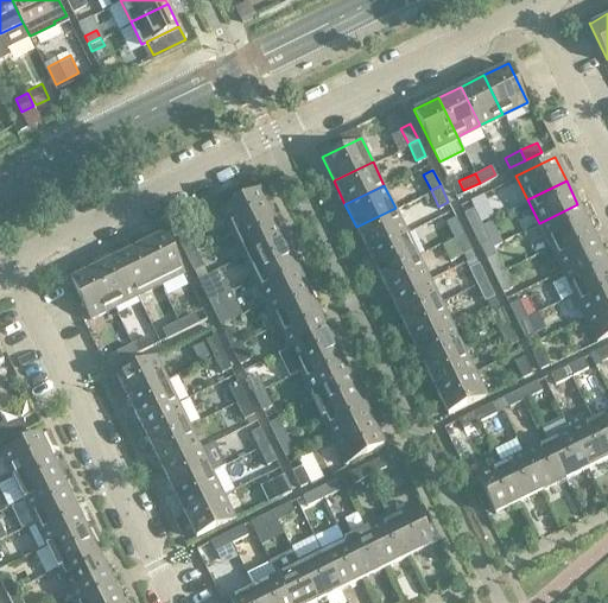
[(220,207),(230,232),(270,213),(258,188),(220,207)]
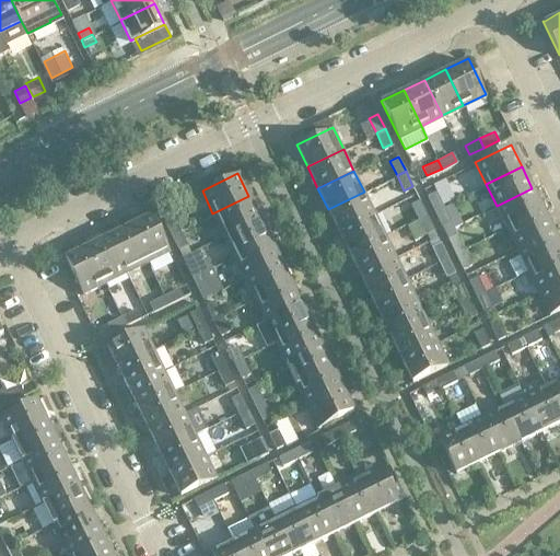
[(543,209),(532,188),(497,206),(506,227),(543,209)]
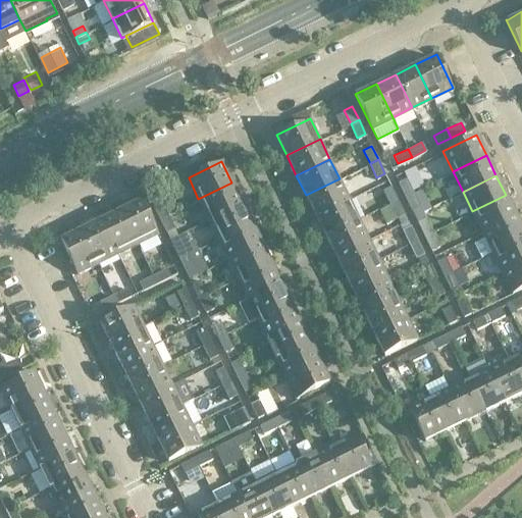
[(406,177),(398,182),(405,196),(413,192),(406,177)]
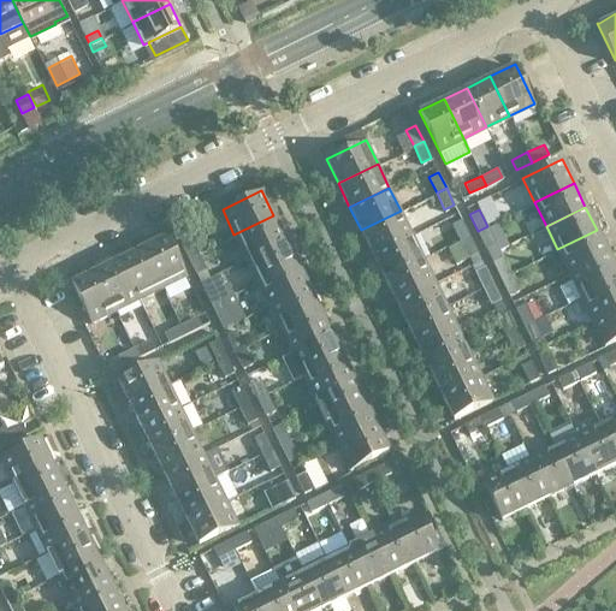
[(412,233),(401,211),(361,230),(372,253),(412,233)]
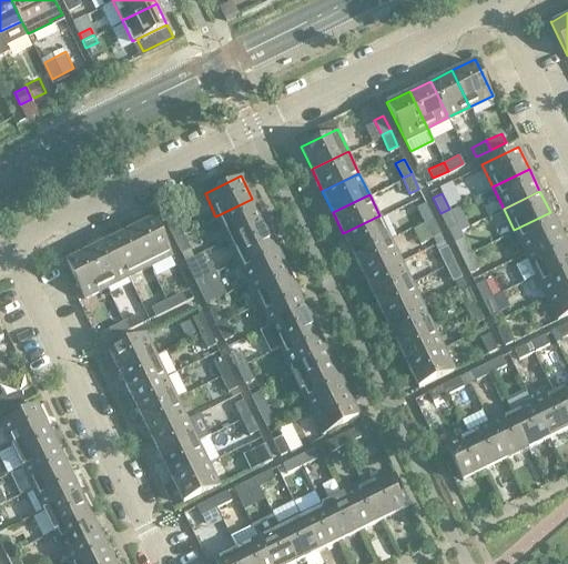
[(263,220),(252,199),(215,217),(226,238),(263,220)]
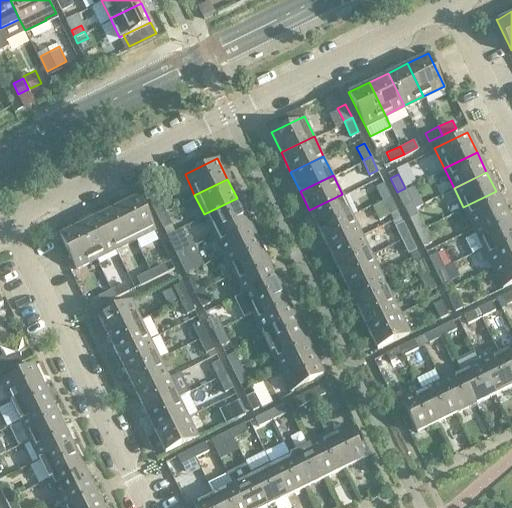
[(390,195),(383,181),(375,185),(382,199),(390,195)]
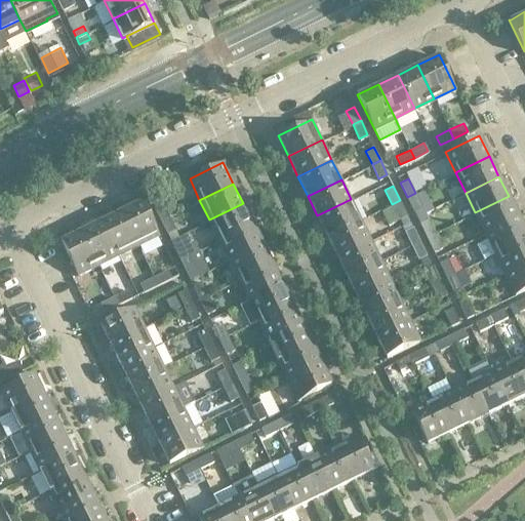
[(422,206),(415,193),(407,197),(414,210),(422,206)]
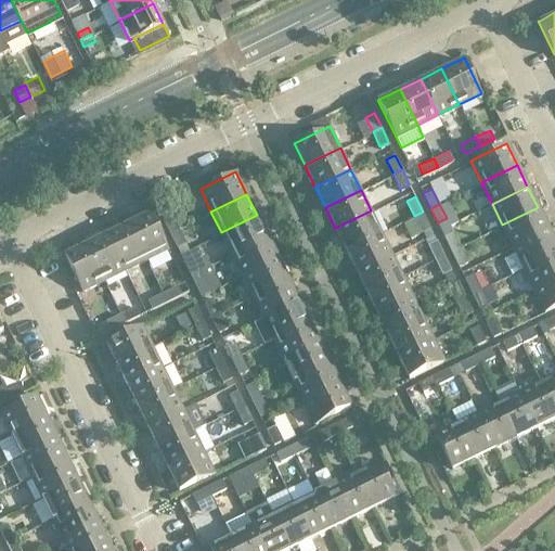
[(549,228),(538,207),(502,225),(513,245),(549,228)]
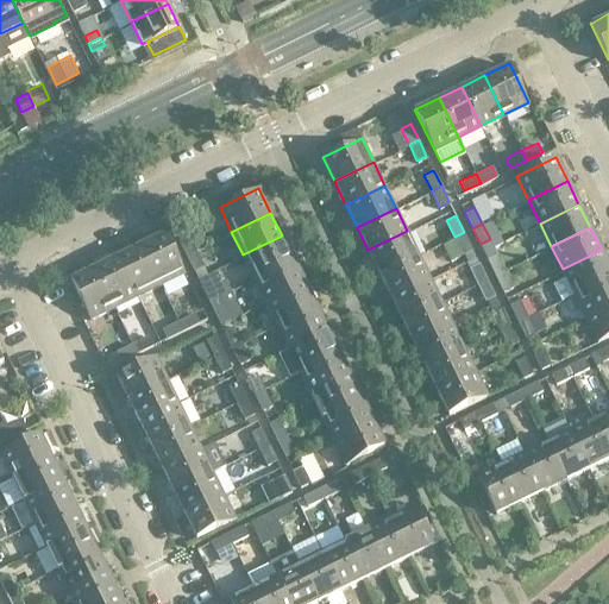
[(419,255),(407,231),(368,250),(380,274),(419,255)]
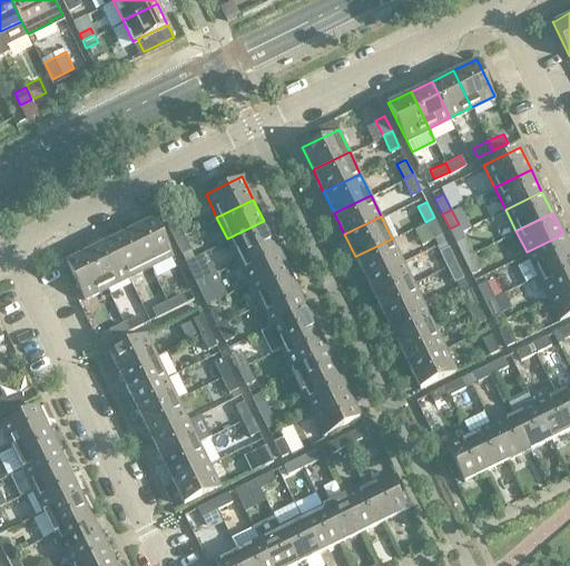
[(172,254),(154,217),(131,228),(149,265),(172,254)]
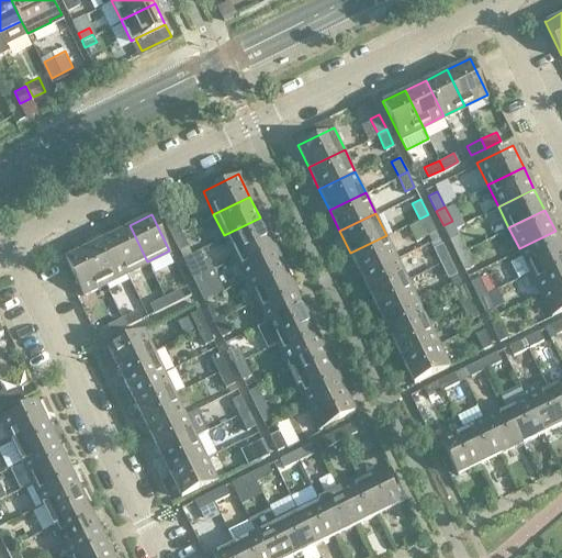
[(435,230),(428,214),(419,219),(426,234),(435,230)]
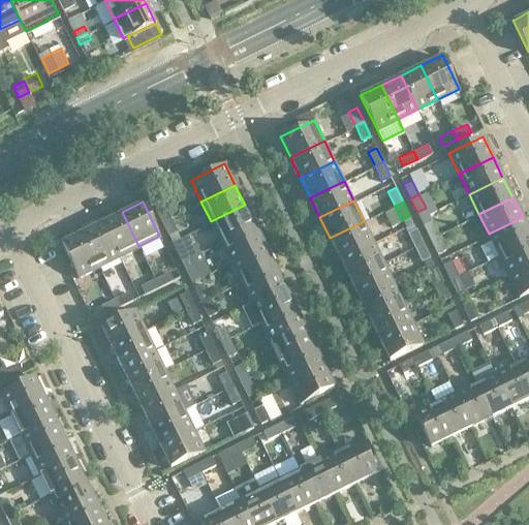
[(163,203),(155,207),(161,220),(170,216),(163,203)]
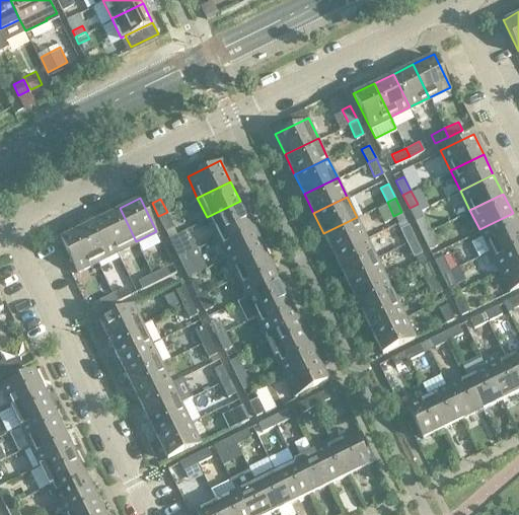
[(249,220),(240,201),(207,217),(216,236),(249,220)]
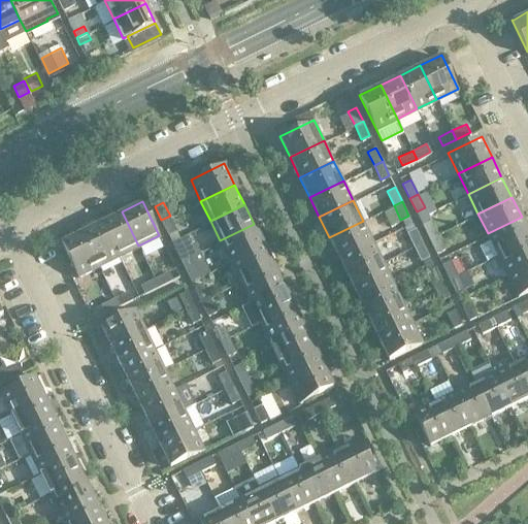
[(138,246),(122,211),(102,221),(119,255),(138,246)]
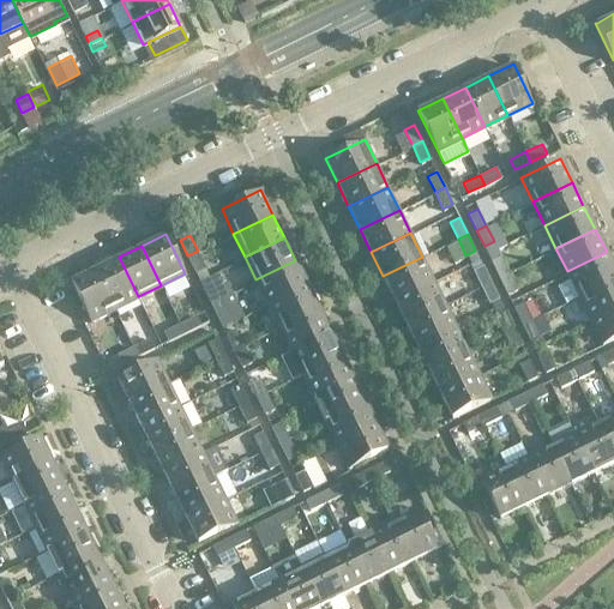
[(205,267),(198,251),(187,255),(196,272),(205,267)]
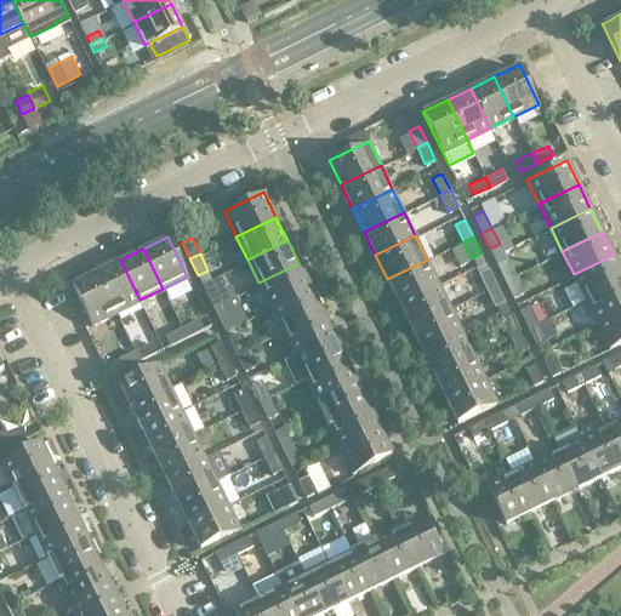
[(620,280),(620,271),(614,255),(574,274),(585,298),(620,280)]
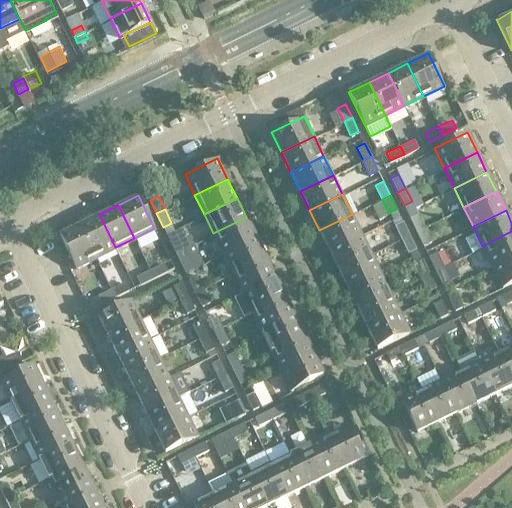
[(417,213),(409,217),(416,230),(424,226),(417,213)]
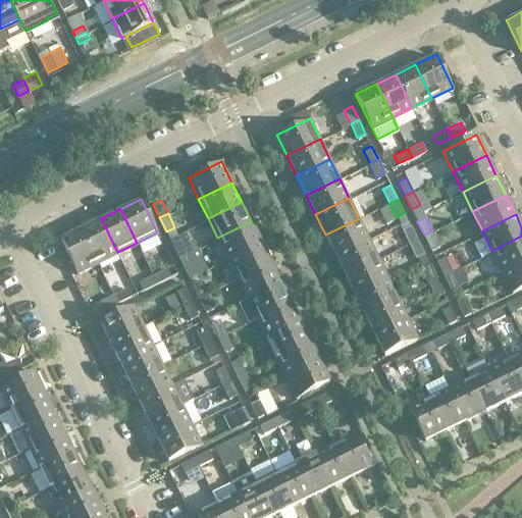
[(117,252),(101,218),(81,228),(97,262),(117,252)]
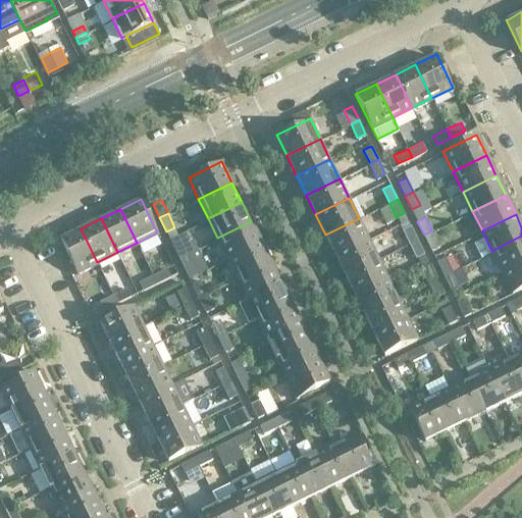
[(368,238),(359,218),(325,235),(334,254),(368,238)]
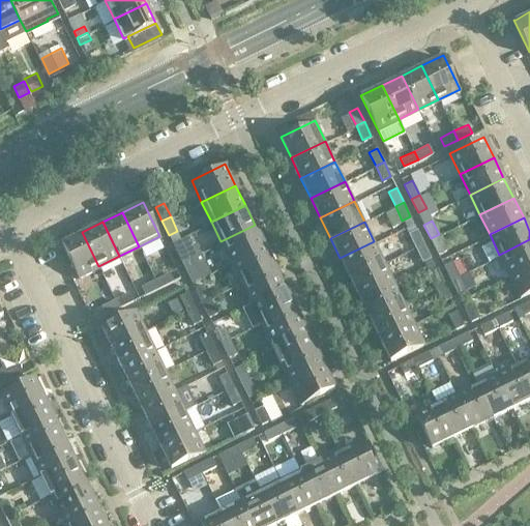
[(265,245),(255,225),(221,241),(231,262),(265,245)]
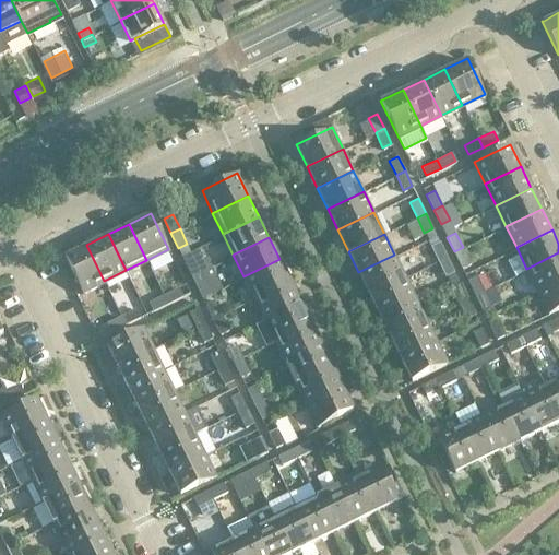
[(447,256),(439,240),(430,245),(438,260),(447,256)]
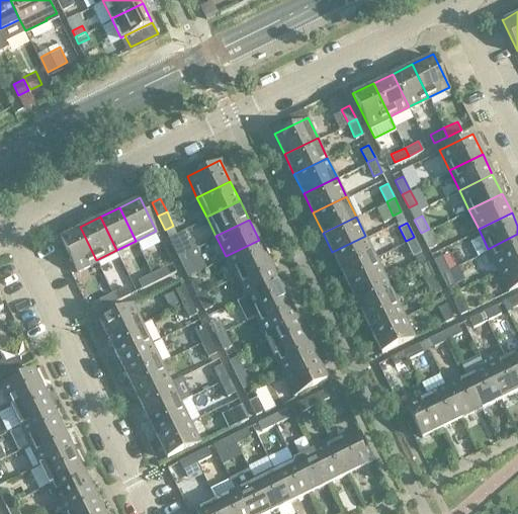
[(96,260),(80,227),(60,237),(76,270),(96,260)]
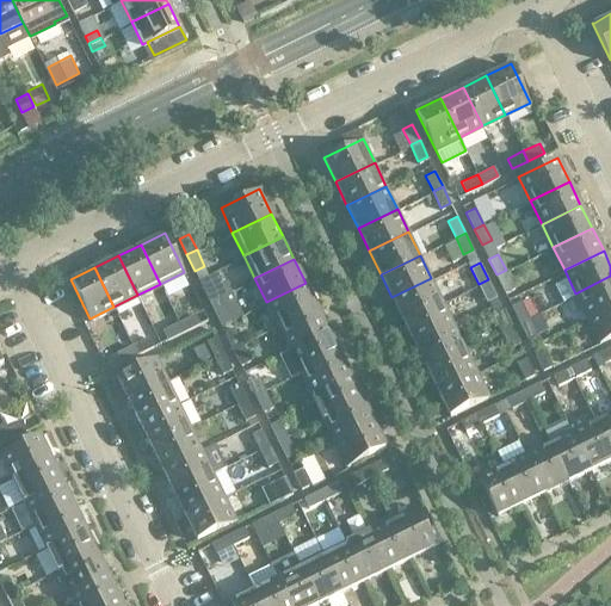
[(514,286),(506,270),(497,274),(505,291),(514,286)]
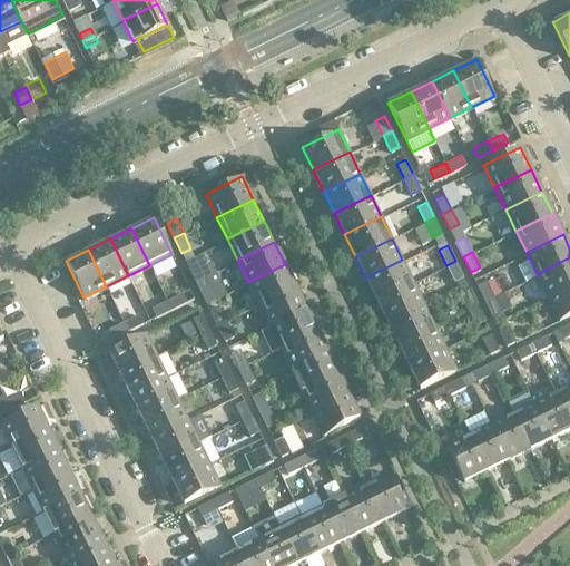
[(569,284),(569,257),(537,274),(548,295),(569,284)]
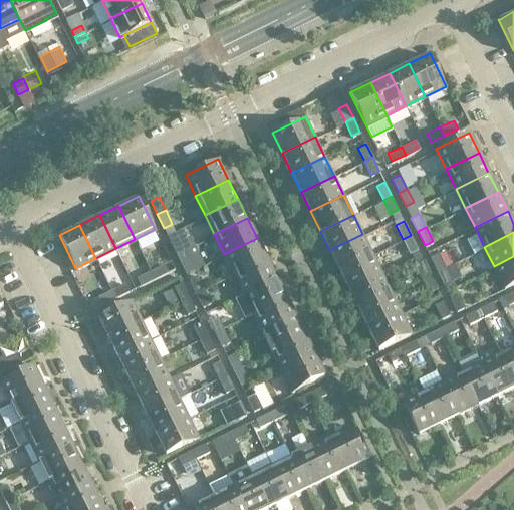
[(372,254),(362,234),(329,250),(339,270),(372,254)]
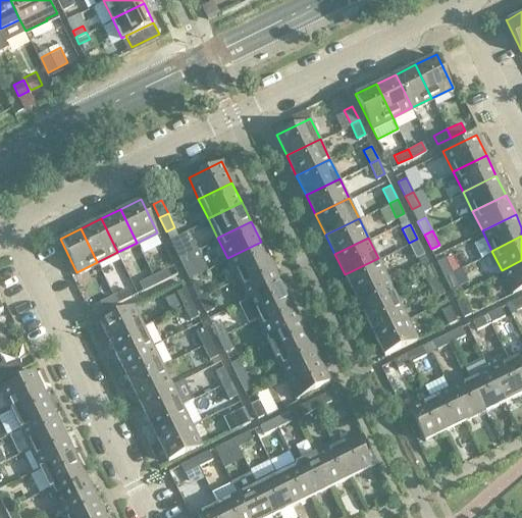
[(423,252),(417,239),(409,243),(415,256),(423,252)]
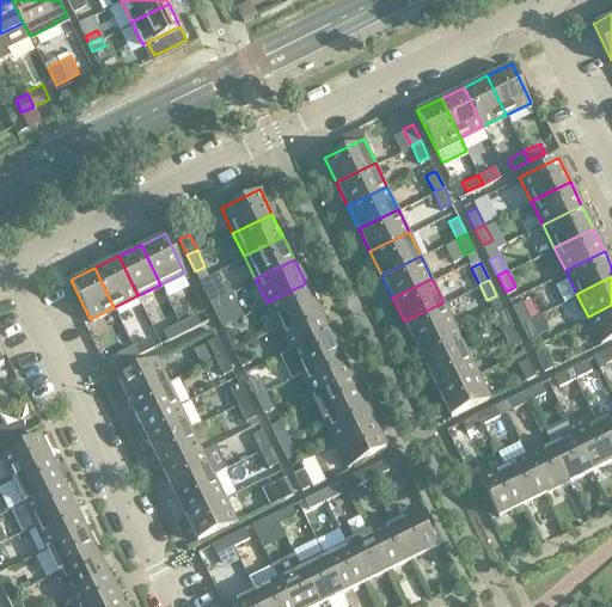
[(212,281),(202,284),(209,301),(220,296),(212,281)]
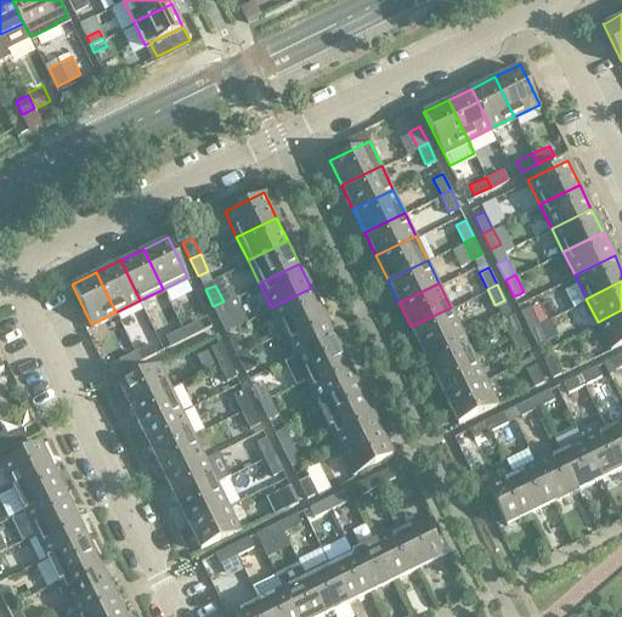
[(322,311),(311,288),(271,307),(283,330),(322,311)]
